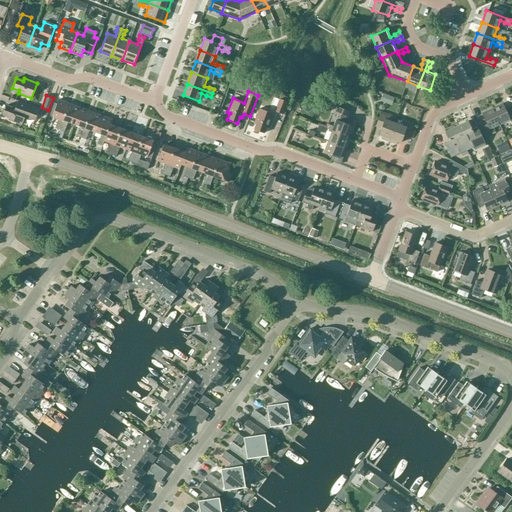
[(59,130),(69,104),(58,99),(52,116),(58,118),(55,128),(59,130)]
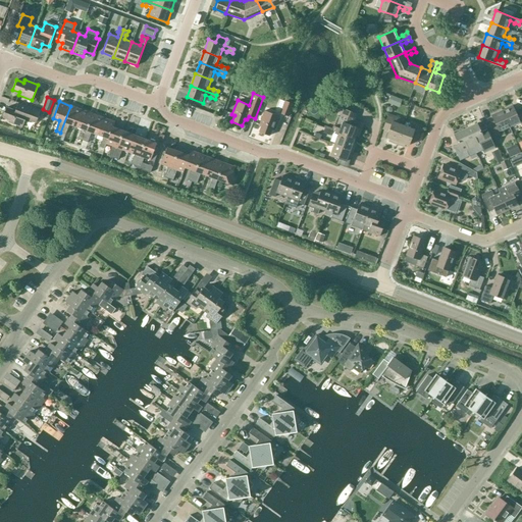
[(293,104),(284,101),(280,113),(288,116),(293,104)]
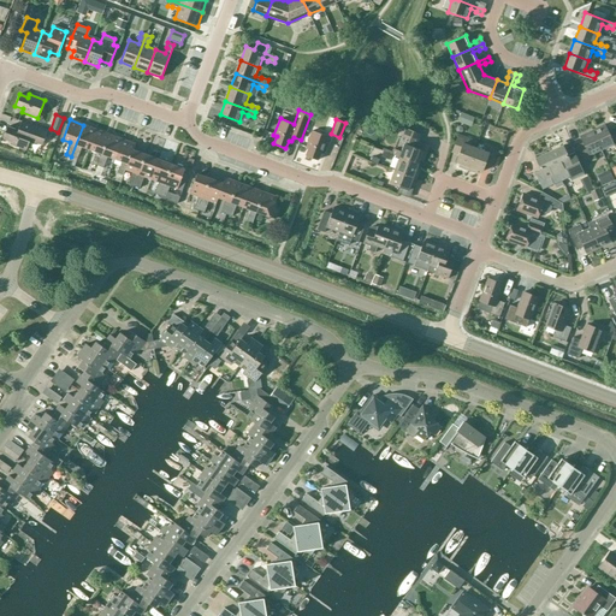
[(22,120),(19,128),(16,126),(16,130),(7,126),(3,138),(11,142),(10,144),(25,150),(29,142),(42,144),(47,130),(22,120)]
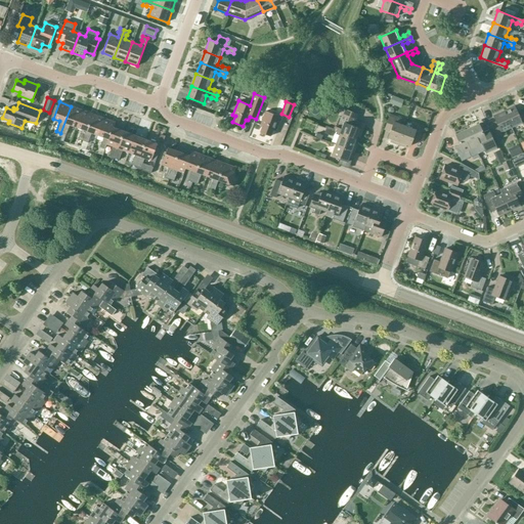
[(504,111),(511,128),(522,123),(523,125),(523,124),(523,112),(523,108),(517,112),(514,105),(504,111)]
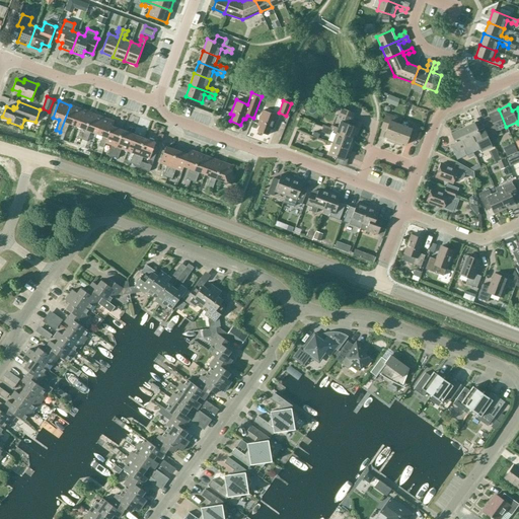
[(75,126),(81,109),(70,105),(60,132),(65,133),(69,124),(75,126)]
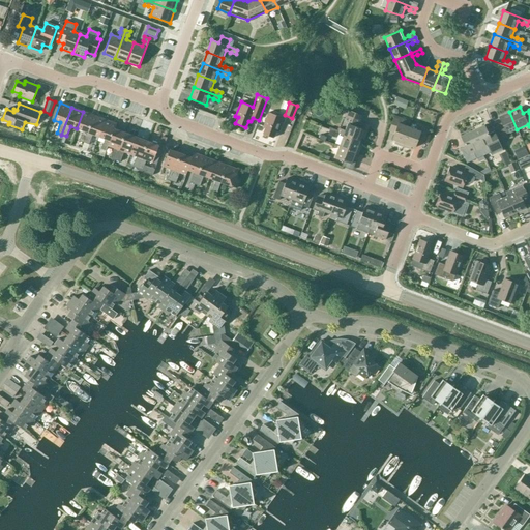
[(337,130),(336,134),(337,134),(343,136),(359,141),(360,138),(363,139),(366,130),(369,125),(360,122),(362,116),(349,111),(344,123),(347,124),(345,130),(339,128),(337,130)]
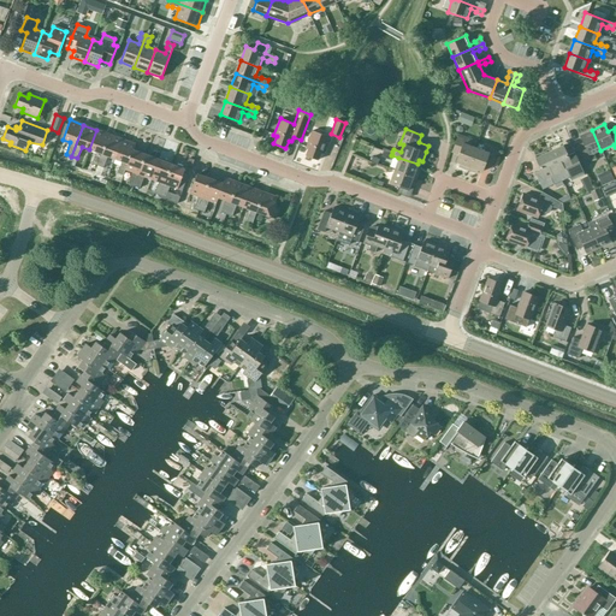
[(110,135),(96,130),(89,149),(96,152),(92,164),(98,166),(110,135)]
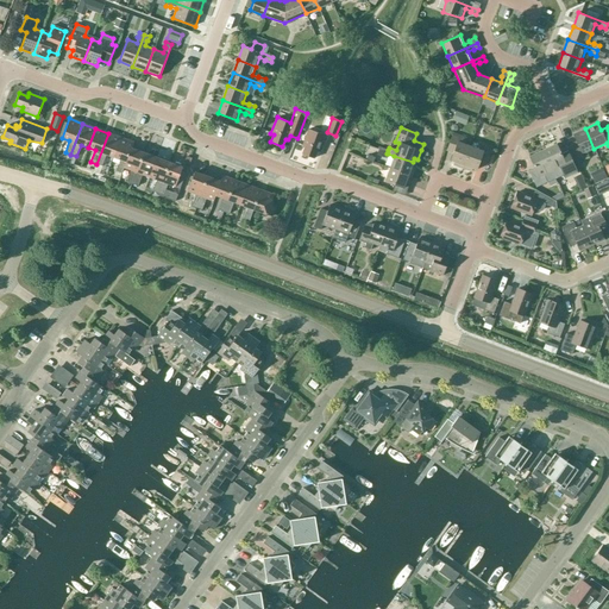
[(586,152),(594,149),(585,129),(572,135),(576,140),(569,144),(577,162),(589,156),(586,152)]
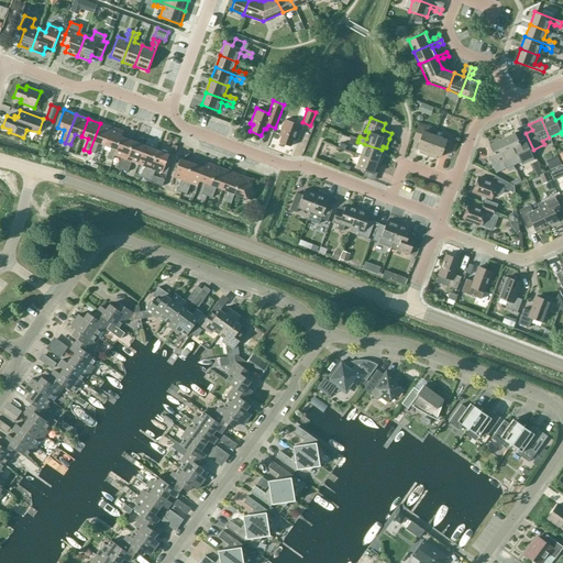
[(301,125),(285,120),(279,134),(282,135),(279,142),(290,146),(293,140),(296,141),(301,125)]
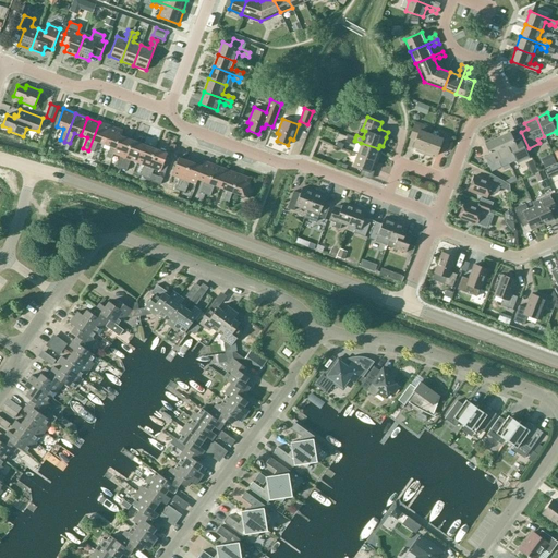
[(423,154),(431,134),(425,132),(427,125),(415,121),(414,123),(409,137),(415,140),(413,146),(416,148),(415,150),(423,154)]
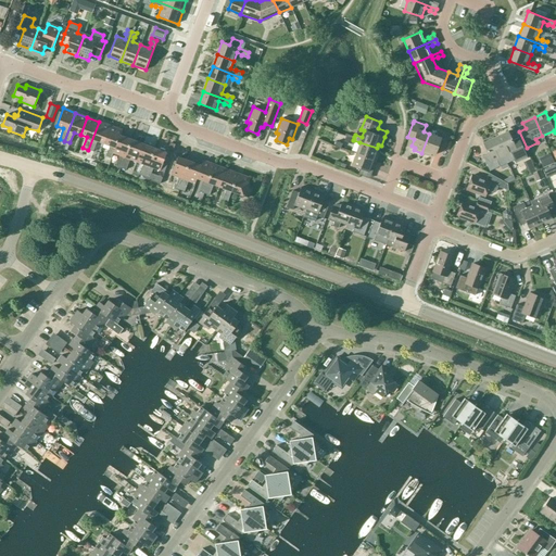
[(110,126),(99,122),(88,150),(93,151),(97,141),(103,143),(110,126)]
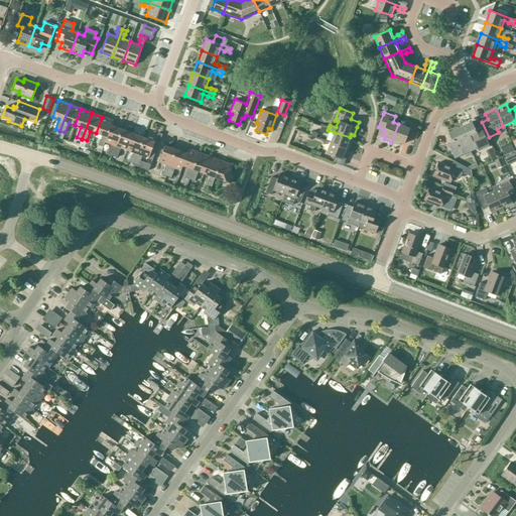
[(113,121),(102,117),(96,133),(102,135),(98,145),(103,147),(105,142),(111,125),(111,126),(113,121)]
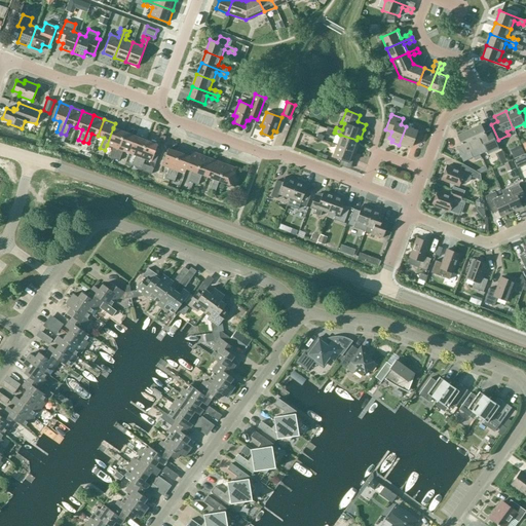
[(480,124),(468,129),(477,148),(480,154),(486,151),(488,154),(498,150),(496,146),(491,134),(485,136),(480,124)]
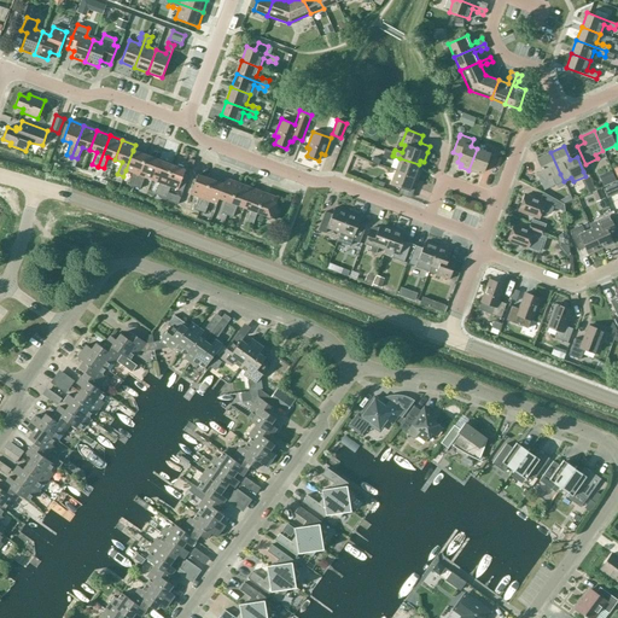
[(477,149),(468,170),(478,174),(479,170),(483,173),(487,164),(493,168),(499,152),(491,149),(490,153),(477,149)]
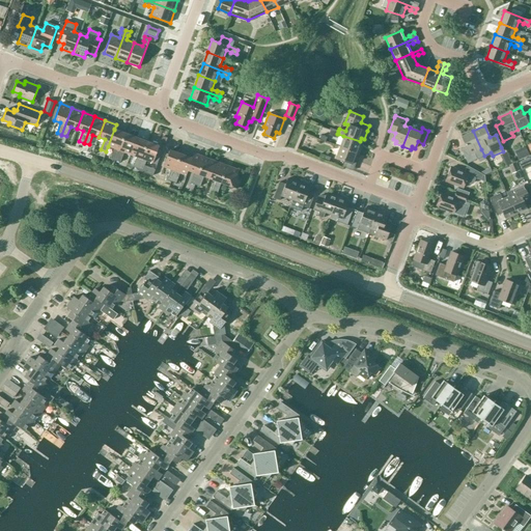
[(126,133),(114,130),(114,129),(108,146),(114,148),(110,159),(115,160),(126,133)]
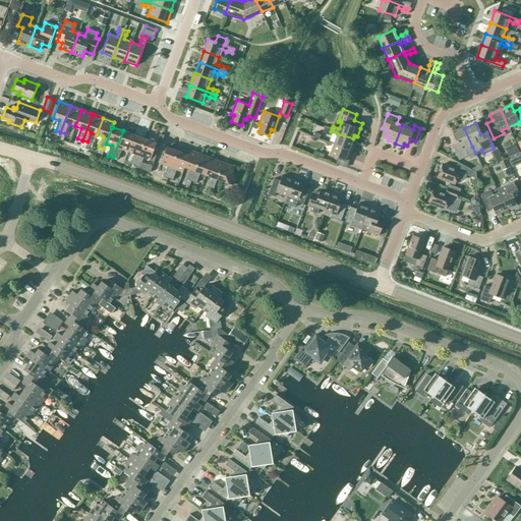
[(472,147),(464,128),(453,133),(458,145),(453,148),(458,160),(468,156),(475,153),(472,147)]
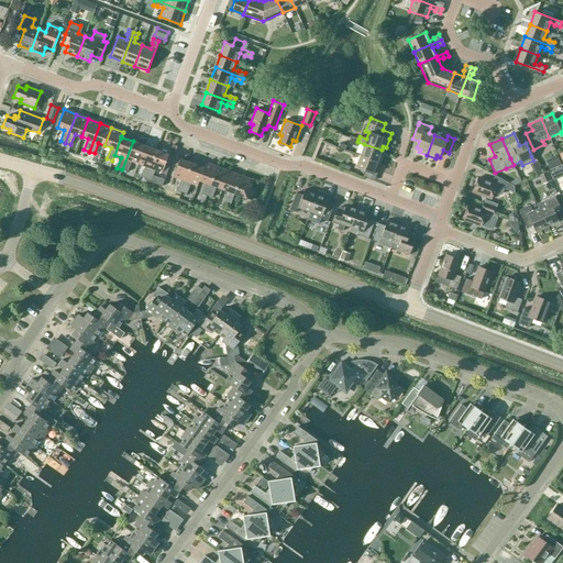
[(144,145),(133,141),(122,169),(128,172),(131,162),(138,164),(144,145)]
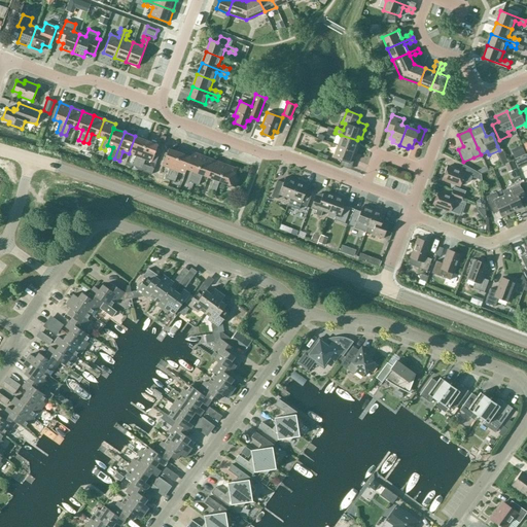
[(357,140),(341,135),(337,145),(356,152),(359,145),(356,144),(357,140)]
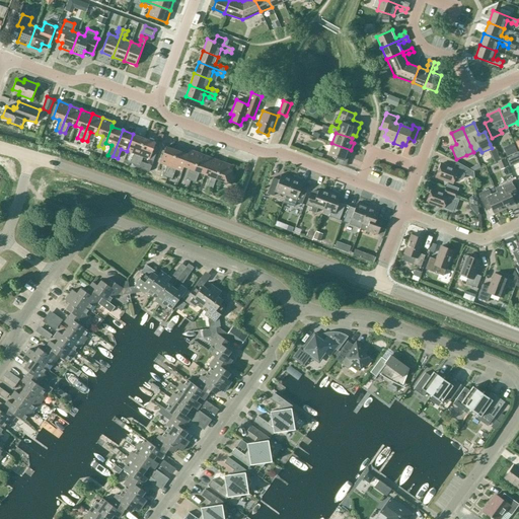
[(144,138),(133,134),(127,151),(133,153),(130,163),(134,164),(144,138)]
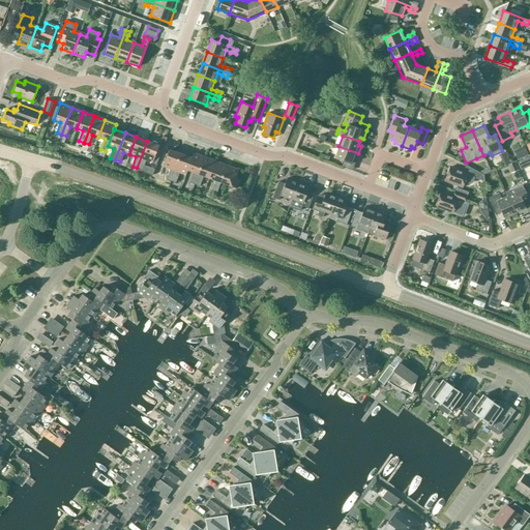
[(158,145),(147,141),(137,168),(142,170),(146,160),(152,163),(158,145)]
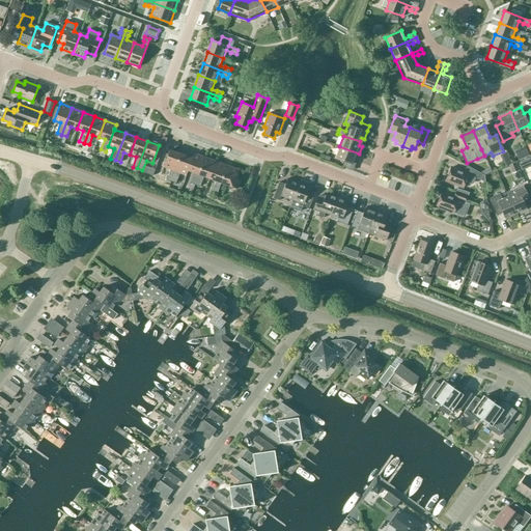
[(359,154),(339,146),(335,158),(344,161),(342,167),(353,170),(359,154)]
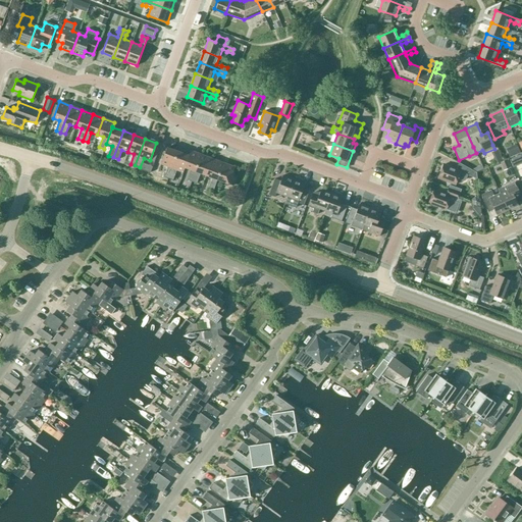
[(163,176),(167,177),(177,151),(166,147),(160,164),(166,166),(163,176)]
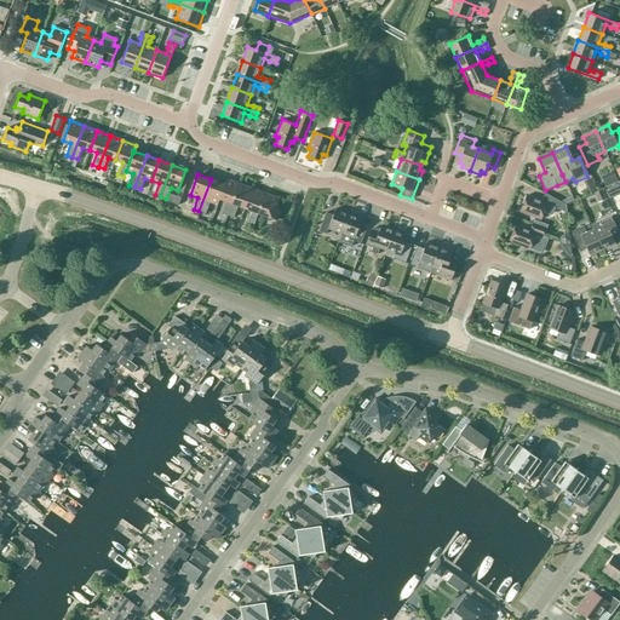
[(222,213),(228,216),(240,184),(225,178),(224,184),(219,199),(227,201),(222,213)]
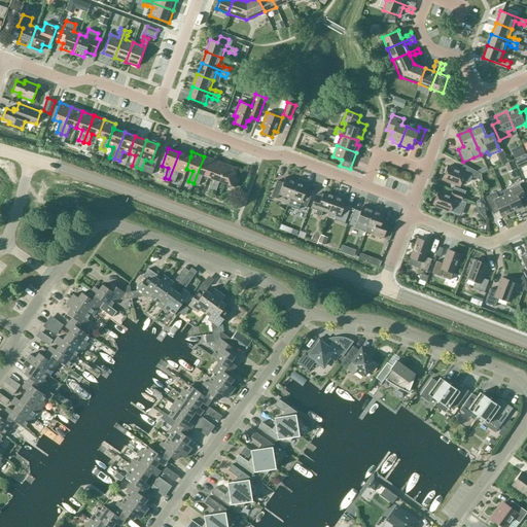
[(190,156),(179,152),(169,179),(174,181),(178,172),(184,174),(186,169),(190,156)]
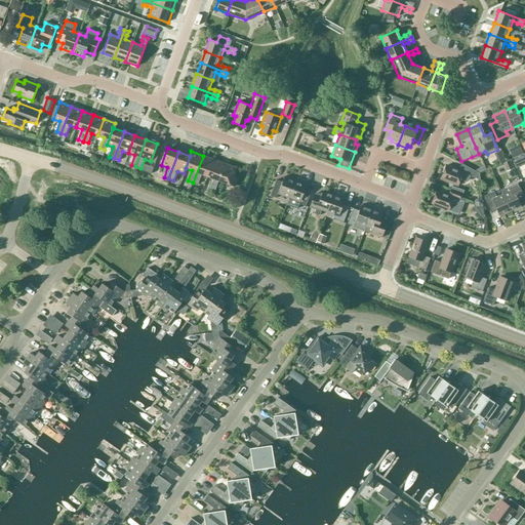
[(327,156),(317,152),(315,157),(325,160),(327,156)]
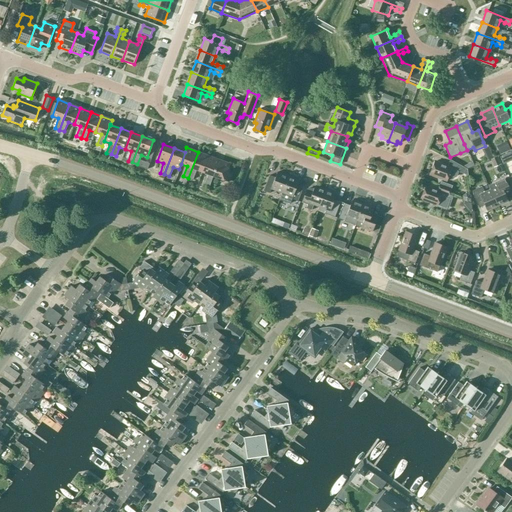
[(196,170),(202,172),(208,156),(198,152),(188,178),(193,179),(196,170)]
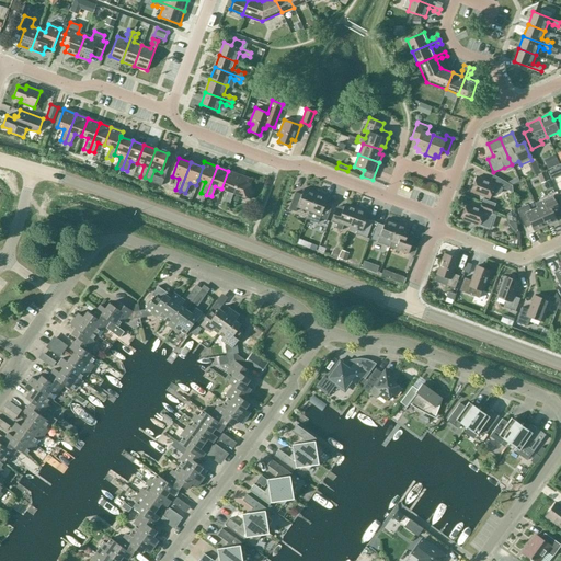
[(557,176),(553,169),(547,172),(549,180),(557,176)]
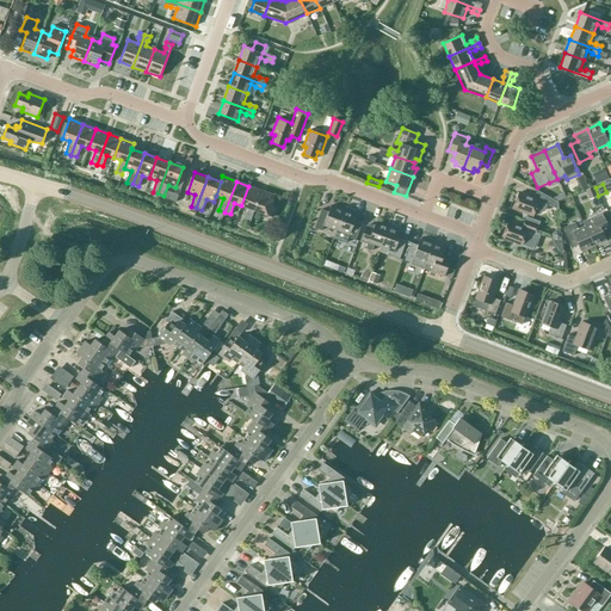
[(248,186),(241,205),(248,208),(244,220),(250,222),(254,210),(261,190),(248,186)]
